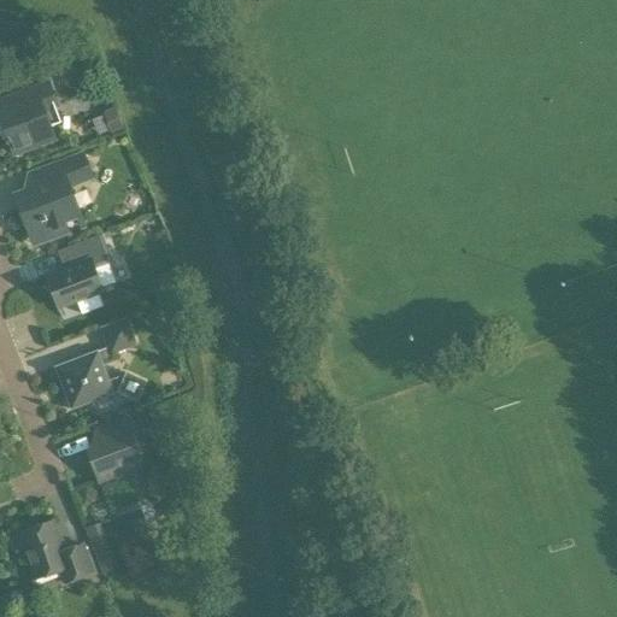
[(0,122),(6,137),(4,139),(5,144),(7,142),(12,156),(54,139),(50,127),(62,123),(56,107),(57,106),(47,82),(21,92),(25,106),(0,115),(0,122)]
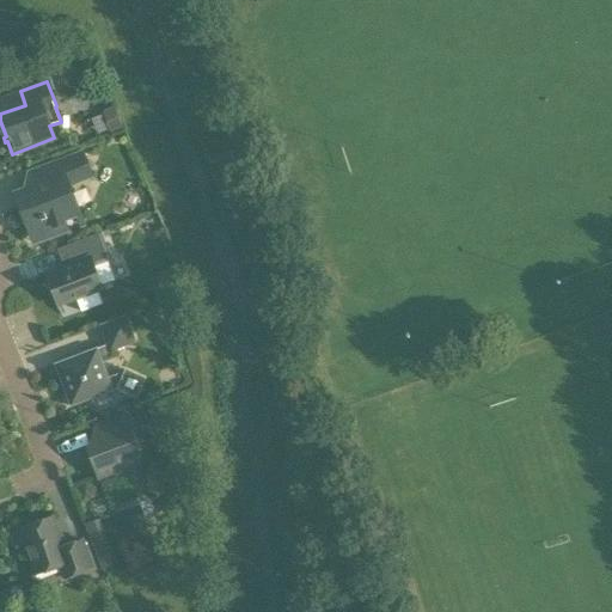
[(53,164),(57,177),(14,194),(26,225),(32,222),(40,240),(66,230),(61,215),(77,209),(67,184),(90,176),(81,153),(53,164)]
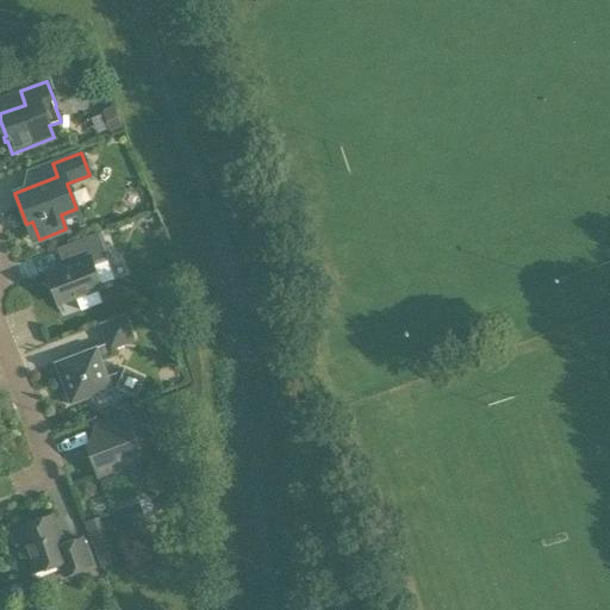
[(69,243),(75,261),(44,273),(56,304),(75,297),(81,311),(100,303),(95,290),(101,287),(100,284),(113,279),(106,261),(111,259),(103,237),(109,235),(106,229),(69,243)]
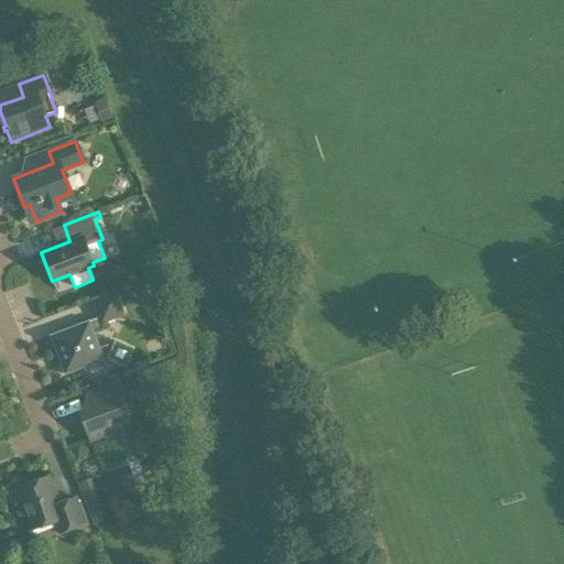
[(97,317),(88,321),(49,335),(64,375),(107,358),(125,367),(133,348),(115,339),(112,345),(109,344),(99,348),(94,334),(104,331),(101,324),(125,315),(115,290),(90,300),(97,317)]
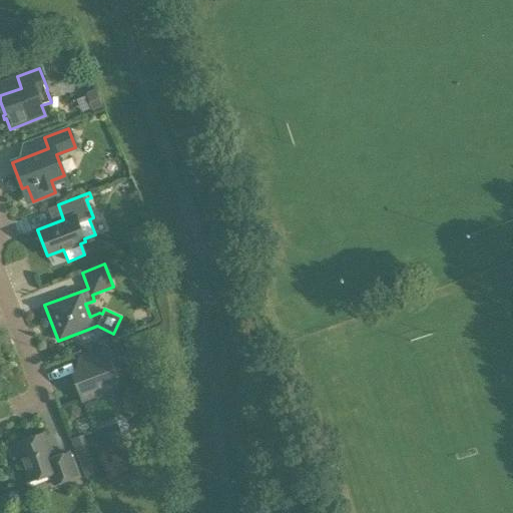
[(81,401),(120,387),(105,347),(78,357),(83,370),(71,374),(81,401)]
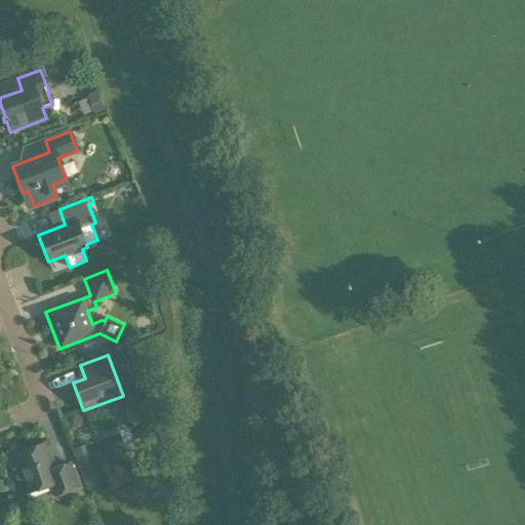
[(70,462),(54,469),(44,443),(14,454),(29,492),(50,485),(54,495),(79,486),(70,462)]
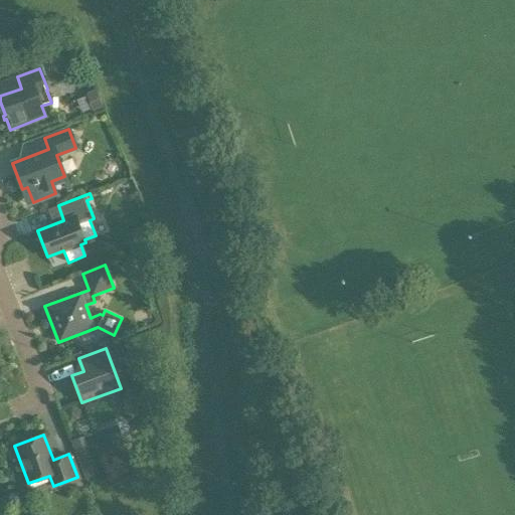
[(98,474),(83,436),(70,441),(84,479),(98,474)]
